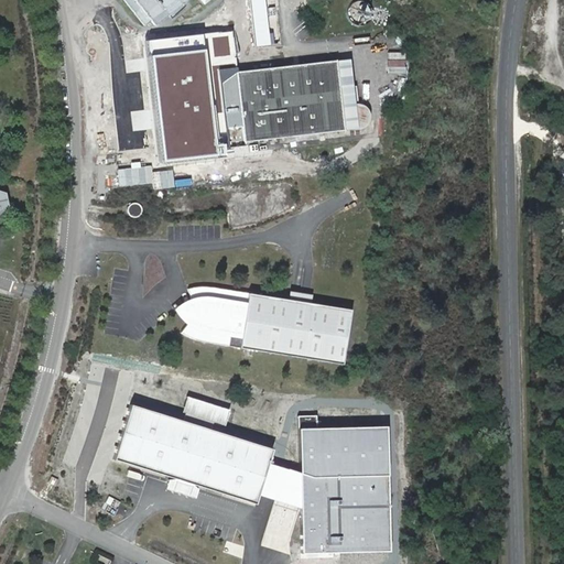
[(190,0),(126,0),(144,26),(158,25),(190,0)]
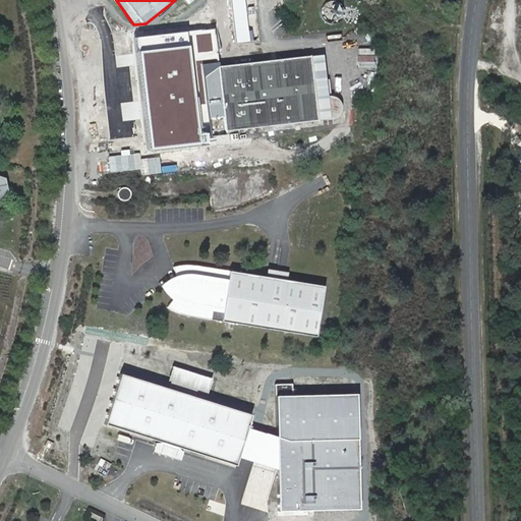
[(245,0),(231,0),(236,43),(249,42),(245,0)]
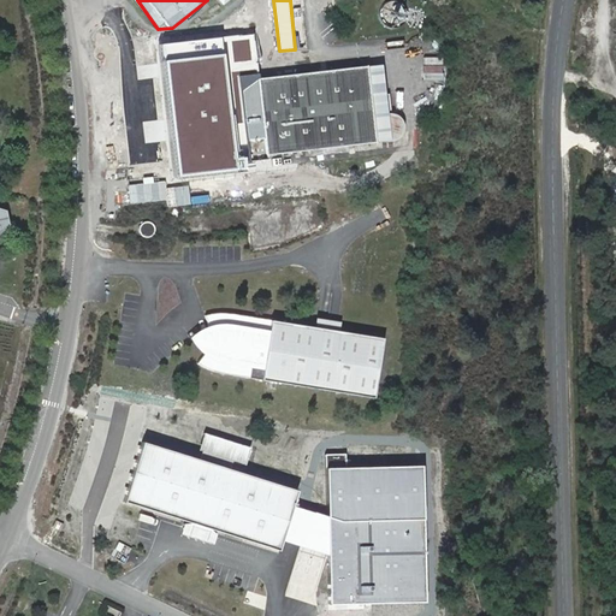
[(396,0),(389,0),(388,0),(383,3),(378,6),(375,16),(379,25),(386,30),(395,30),(401,27),(406,19),(406,11),(401,4),(396,0)]
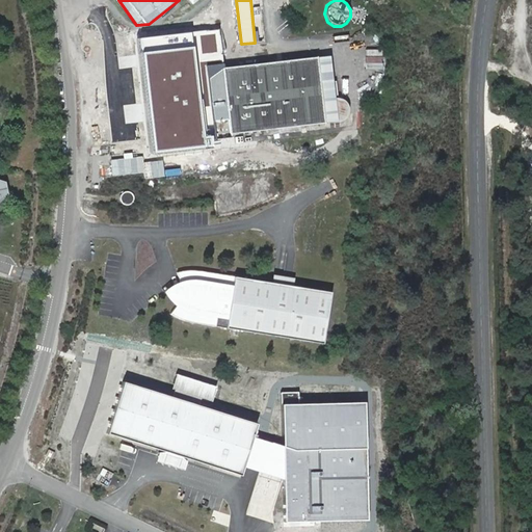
[(316,57),(225,67),(220,30),(191,32),(139,38),(144,97),(148,132),(149,138),(152,153),(159,154),(210,150),(212,138),(230,136),(229,133),(323,123),(340,121),(345,121),(349,117),(350,113),(351,109),(350,105),(348,102),(344,99),(338,98),(333,56),(316,57)]
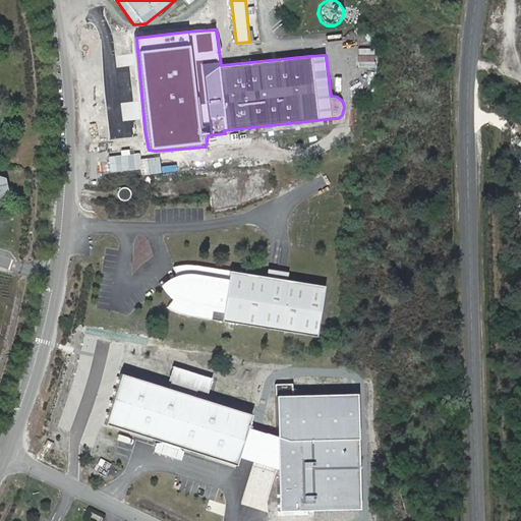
[(121,188),(119,190),(117,191),(117,196),(120,200),(125,201),(129,198),(130,194),(129,190),(124,188),(121,188)]
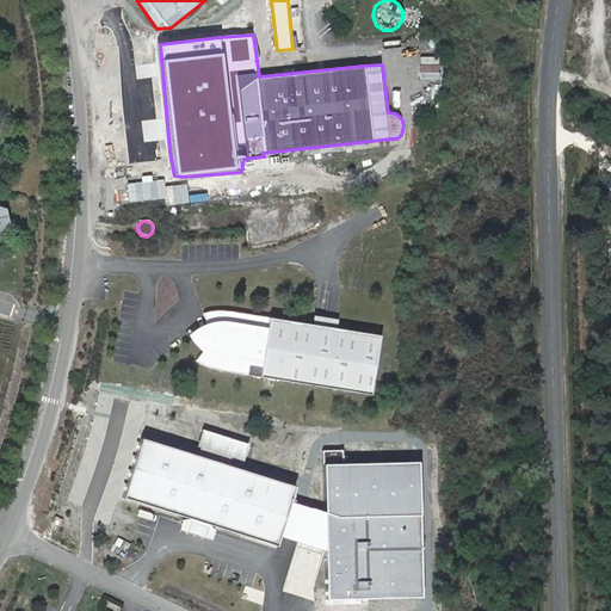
[(215,370),(362,394),(371,334),(223,310),(215,310),(204,310),(195,313),(203,323),(183,334),(186,341),(195,353),(187,359),(196,364),(205,368),(215,370)]
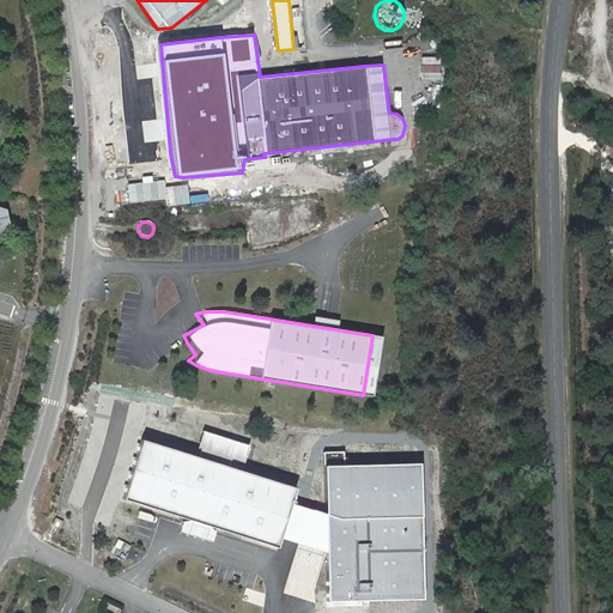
[(292,501),(296,487),(230,467),(232,457),(244,461),(249,444),(204,430),(198,447),(201,448),(199,456),(143,439),(123,499),(184,517),(181,530),(212,540),(216,527),(278,546),(280,540),(292,501)]
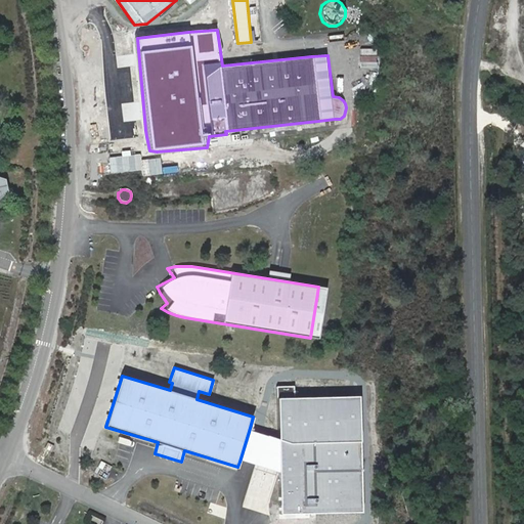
[(361,396),(279,398),(280,439),(281,473),(282,513),(364,513),(361,396)]
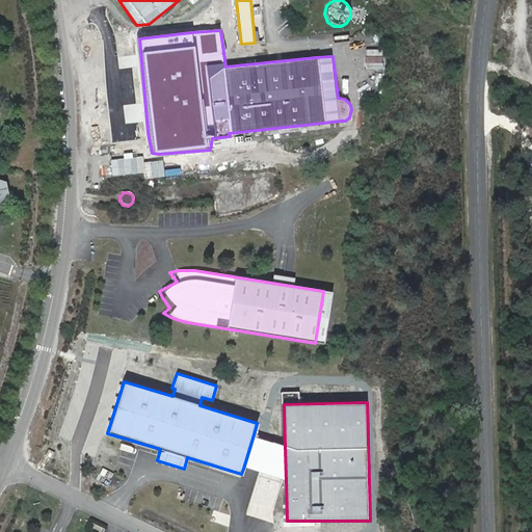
[(285,446),(254,434),(243,469),(286,480),(285,446)]
